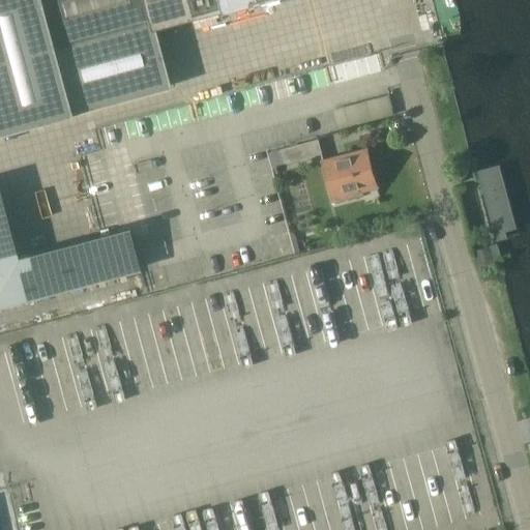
[(233,0),(0,0),(0,131),(163,88),(146,25),(233,0)]
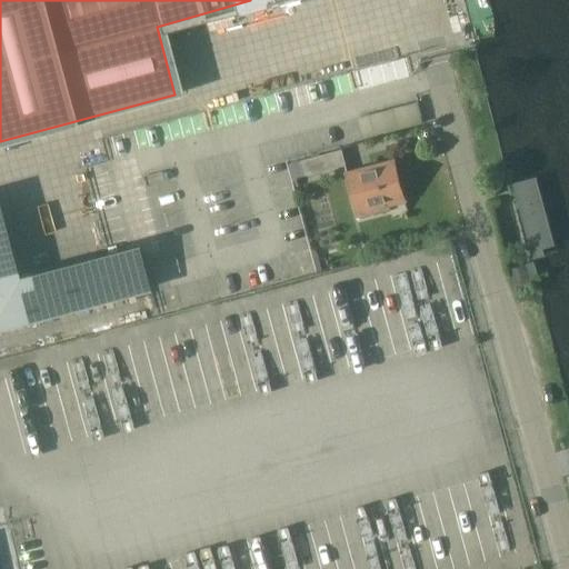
[(347,165),(342,150),(289,165),(293,179),(347,165)]
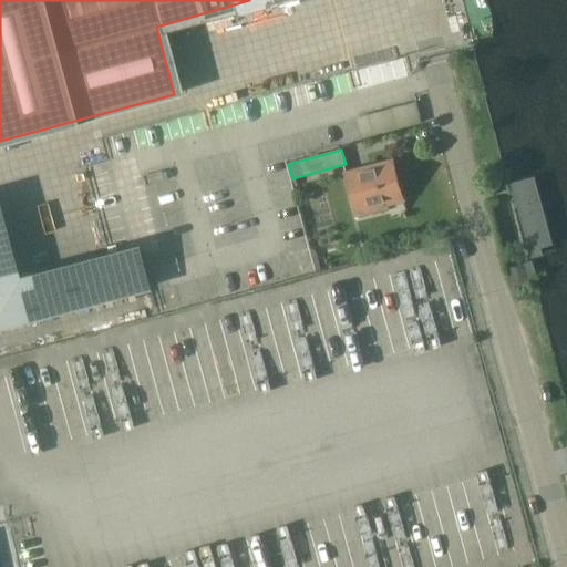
[(357,216),(387,208),(384,197),(401,193),(392,161),(368,167),(369,172),(346,178),(357,216)]
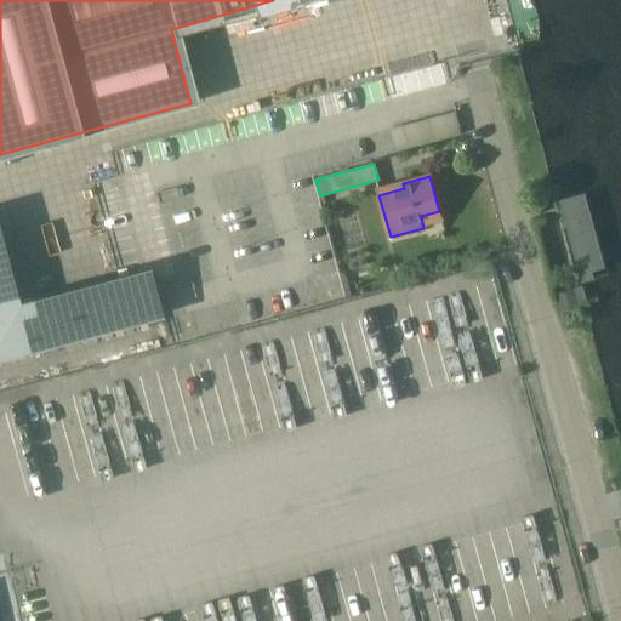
[(552,191),(586,318),(620,307),(620,283),(592,180),(552,191)]
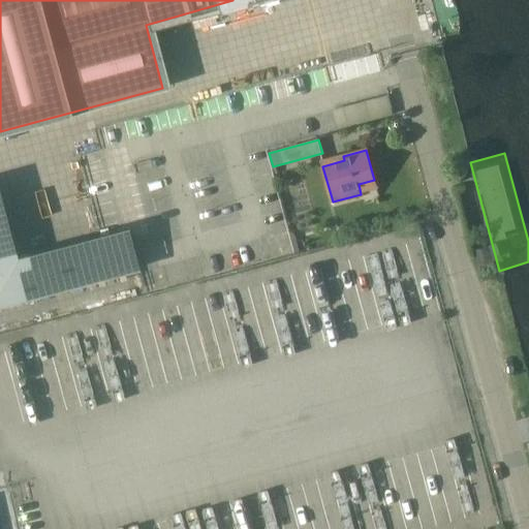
[(0,306),(139,269),(131,239),(7,272),(0,243),(0,306)]
